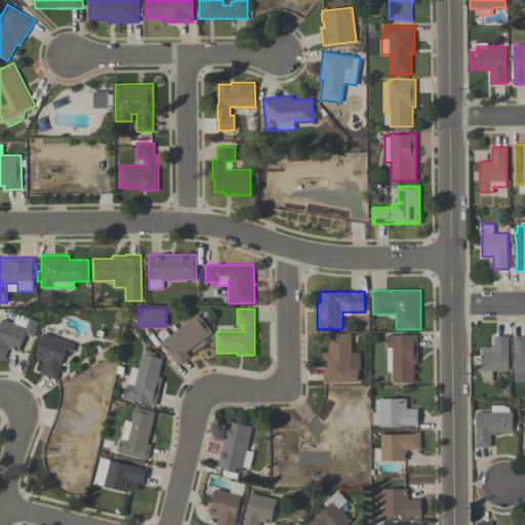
[(0,323),(2,318),(14,323),(17,314),(39,321),(34,336),(26,333),(18,352),(8,349),(4,361),(0,359),(0,323)]
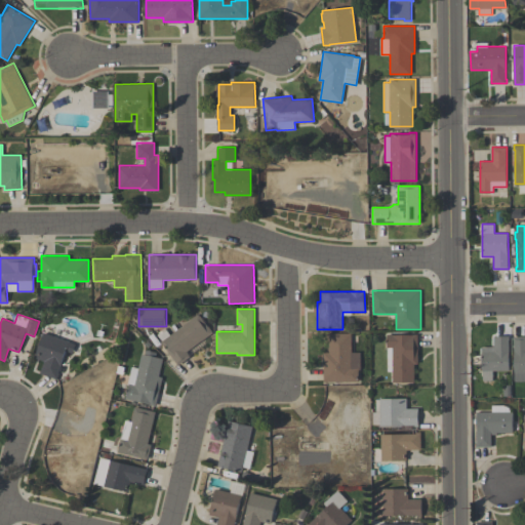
[(213,332),(187,352),(191,356),(178,365),(161,341),(162,340),(158,334),(166,328),(170,334),(199,314),(208,326),(208,325),(213,332)]
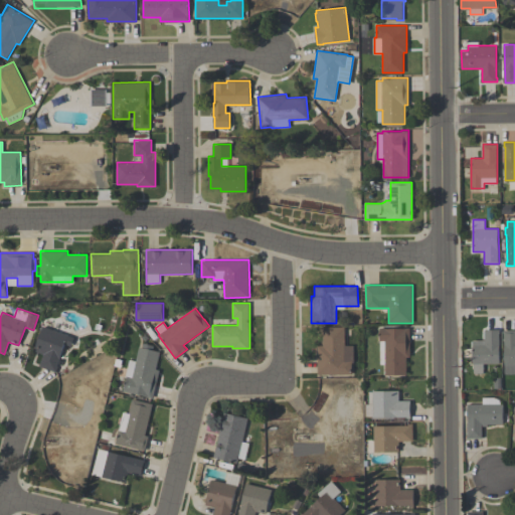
[(39,366),(43,354),(34,350),(43,326),(74,337),(71,346),(64,344),(56,366),(57,366),(55,372),(39,366)]
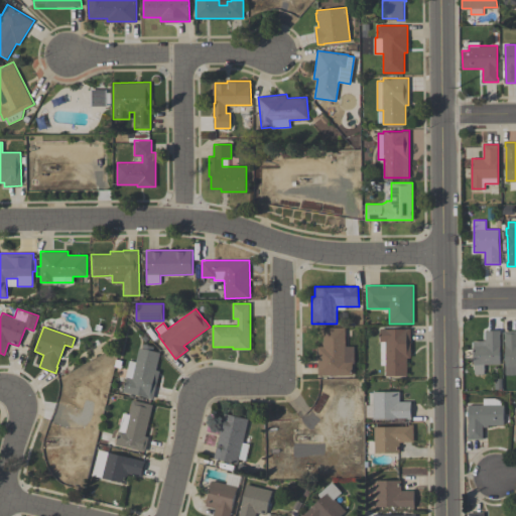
[(318,346),(324,346),(324,328),(346,328),(346,346),(355,346),(355,363),(352,363),(352,375),(318,375),(318,346)]
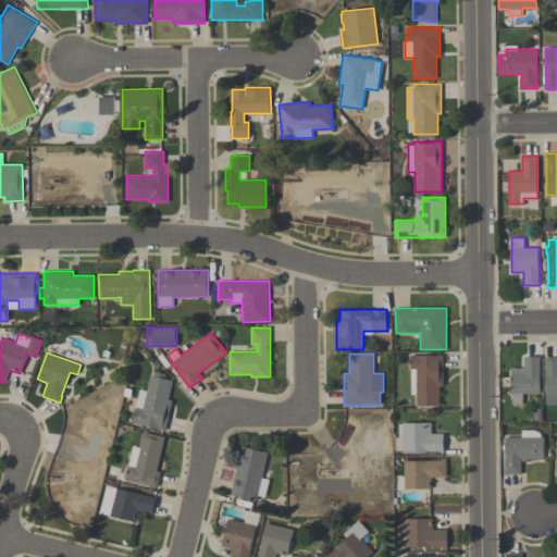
[(417,405),(417,394),(411,394),(411,355),(419,354),(419,355),(437,355),(437,354),(443,354),(444,386),(440,386),(440,405),(417,405)]
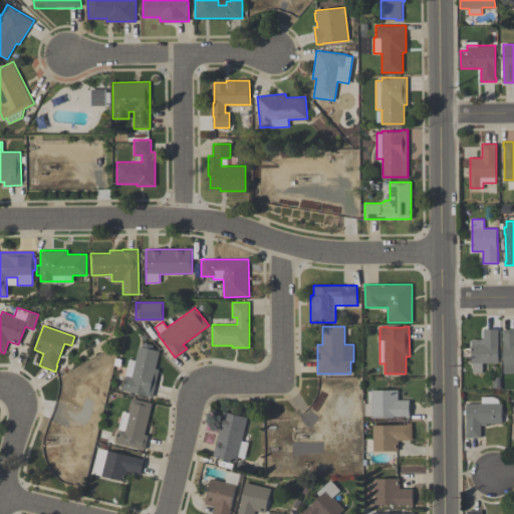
[(499,328),(499,332),(498,332),(498,362),(482,362),(482,372),(473,372),(473,363),(472,363),(472,339),(484,339),(484,328),(499,328)]
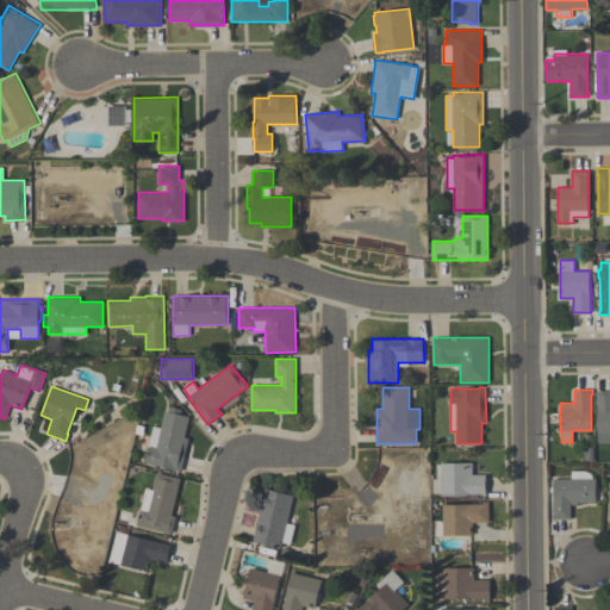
[(609,442),(598,442),(597,396),(596,396),(596,391),(609,391),(609,442)]
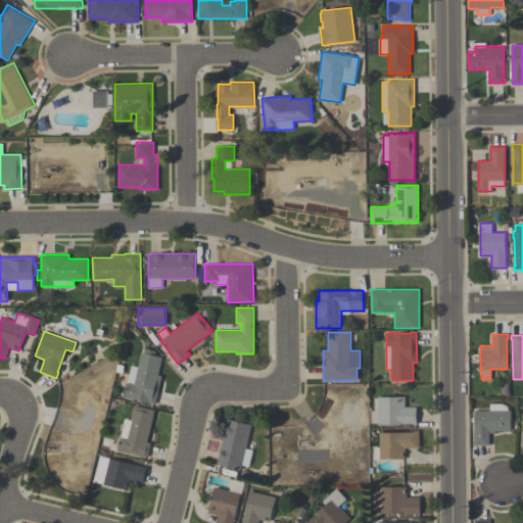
[(131,365),(138,367),(141,351),(162,357),(158,375),(161,376),(155,403),(125,396),(128,383),(127,383),(131,365)]
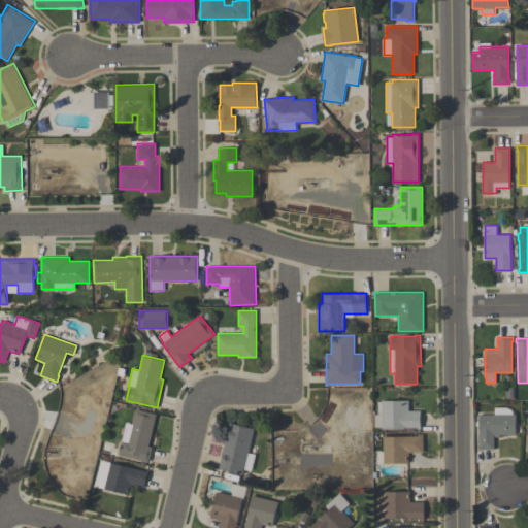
[(422,428),(418,428),(418,427),(384,427),(384,426),(376,426),(376,414),(383,414),(383,400),(409,400),(409,410),(422,410),(422,428)]
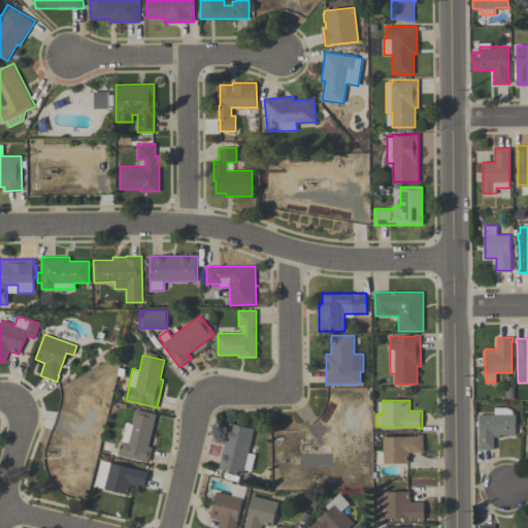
[(149,461),(119,455),(126,422),(132,424),(135,408),(157,414),(149,446),(153,447),(149,461)]
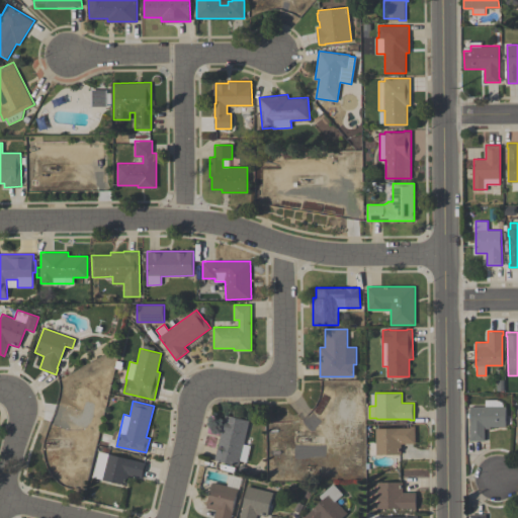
[(485,429),(485,440),(469,440),(469,437),(470,437),(469,407),(506,406),(506,427),(490,427),(490,428),(485,429)]
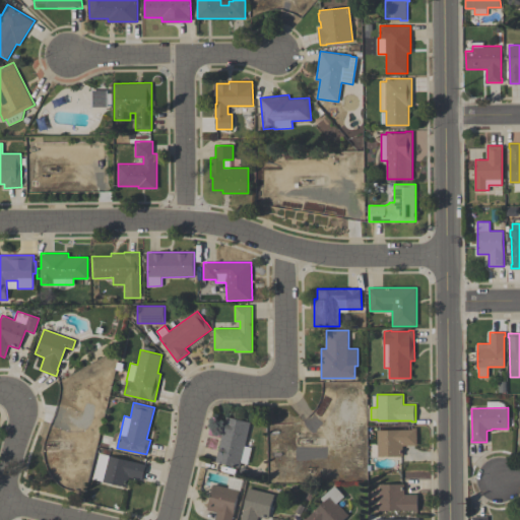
[(216,461),(226,416),(250,421),(241,466),(216,461)]
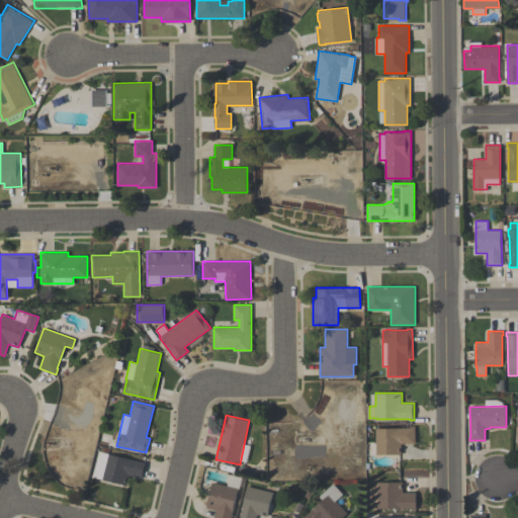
[(416,426),(416,443),(402,443),(402,454),(376,454),(376,428),(411,427),(411,426),(416,426)]
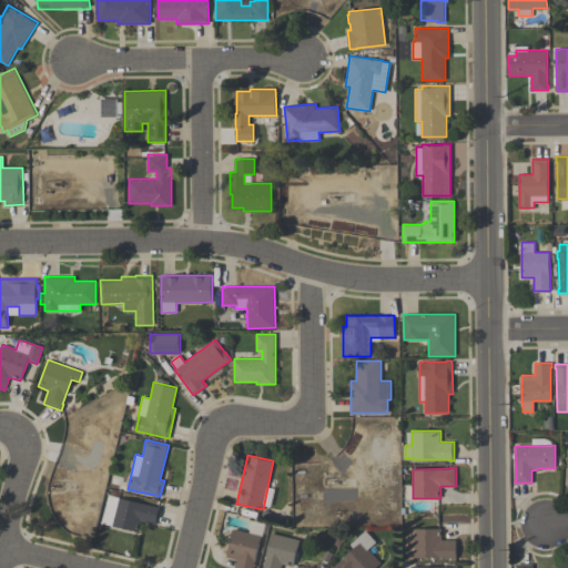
[(161,507),(156,525),(143,523),(141,531),(102,524),(109,495),(161,507)]
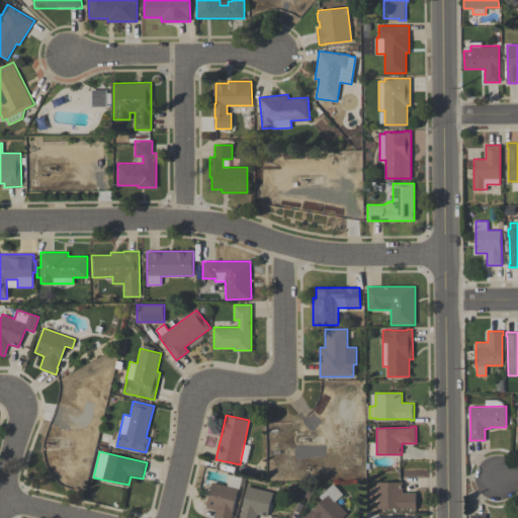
[(213,517),(217,510),(207,508),(213,482),(239,489),(231,517),(213,517)]
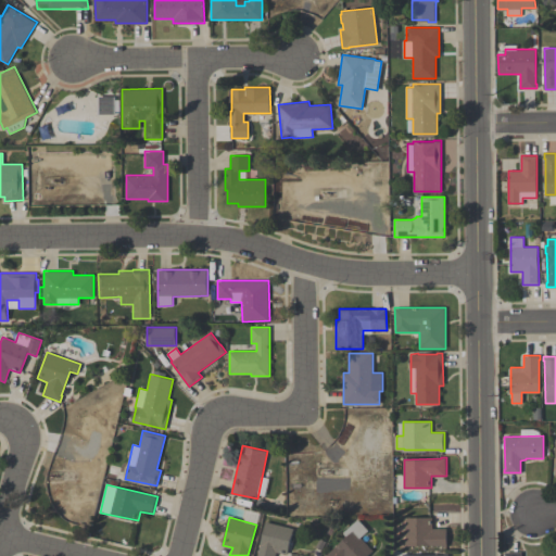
[(432,517),(432,529),(447,529),(447,547),(442,547),(442,545),(405,545),(405,517),(432,517)]
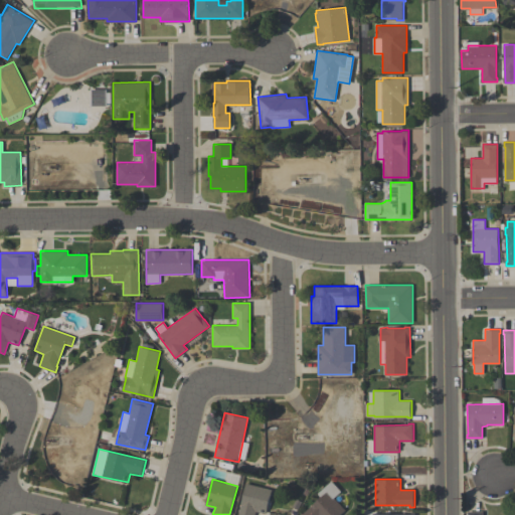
[(339,514),(300,514),(303,513),(321,497),(318,494),(332,481),(341,491),(334,498),(345,510),(339,514)]
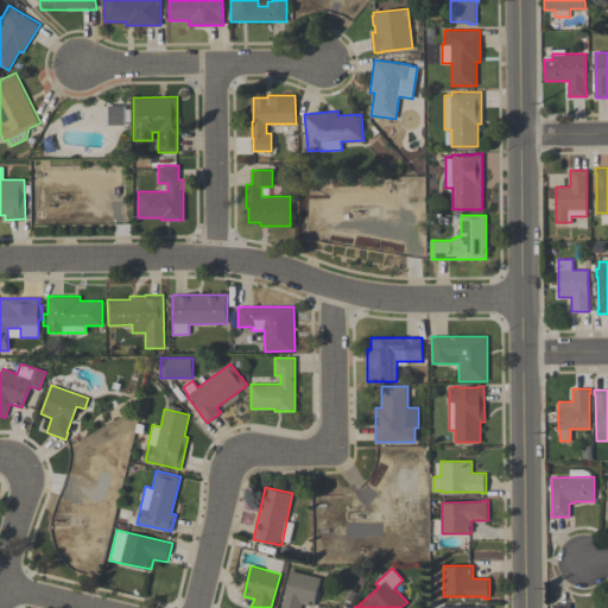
[(282,607),(291,570),(321,577),(314,606),(302,603),(301,607),(282,607)]
